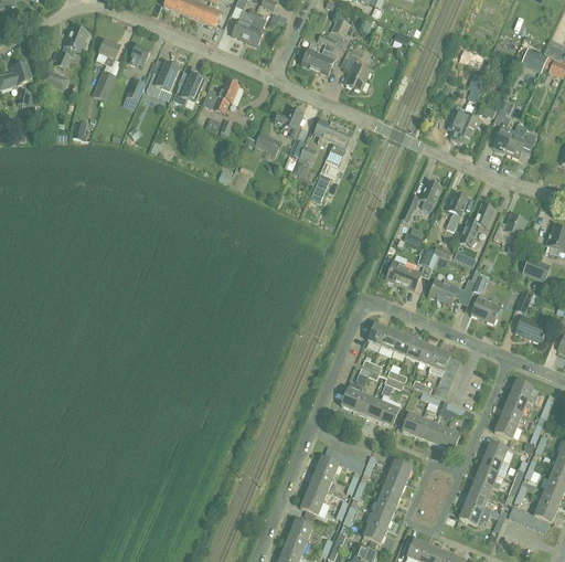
[(0,0),(0,9),(17,6),(16,0),(0,0)]
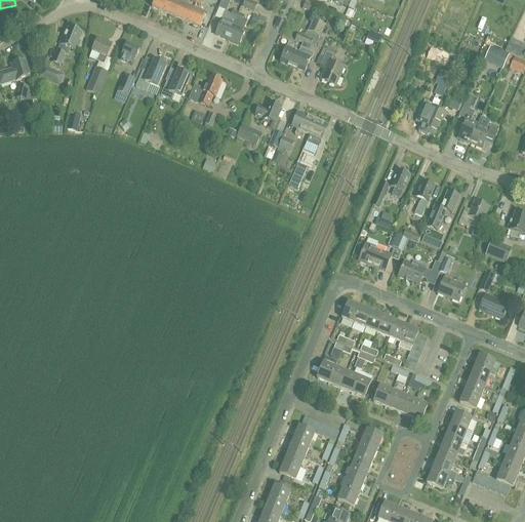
[(153,0),(152,5),(163,10),(167,0),(153,0)]
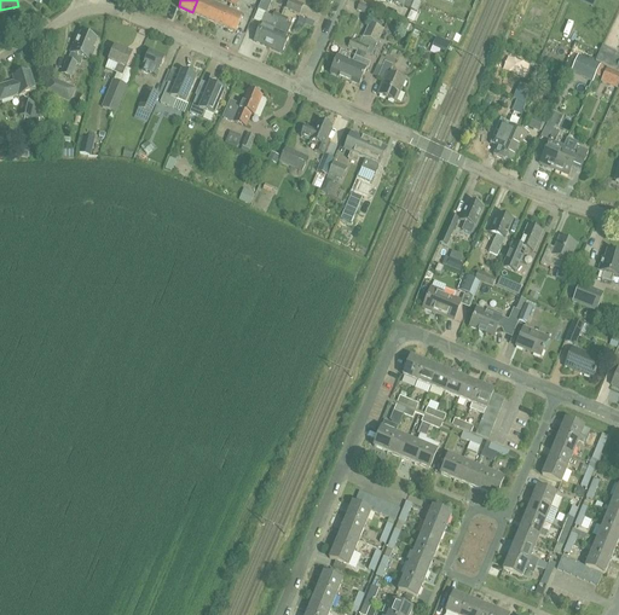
[(197,0),(192,12),(207,18),(214,1),(210,0),(197,0)]
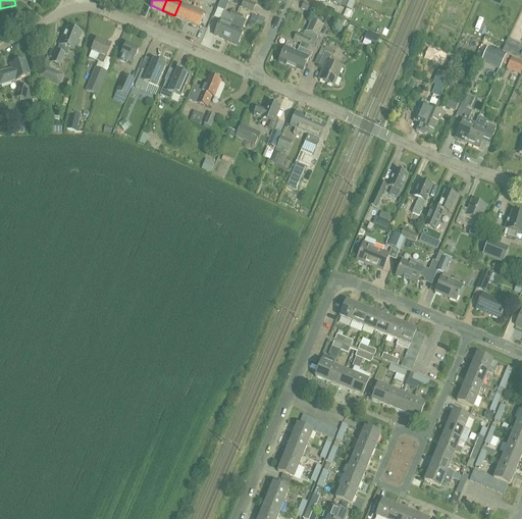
[(219,0),(217,5),(225,8),(228,0),(219,0)]
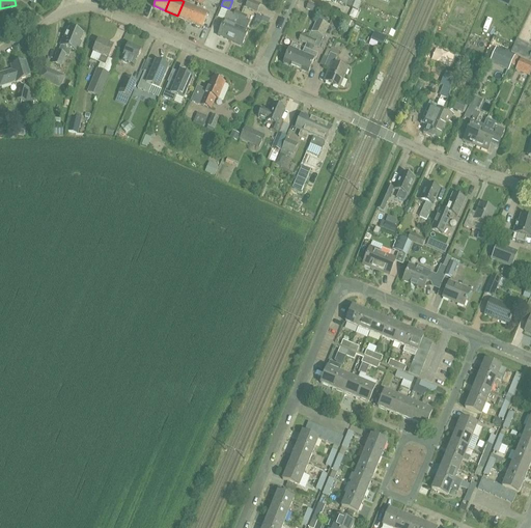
[(247,0),(245,5),(256,10),(260,1),(257,0),(247,0)]
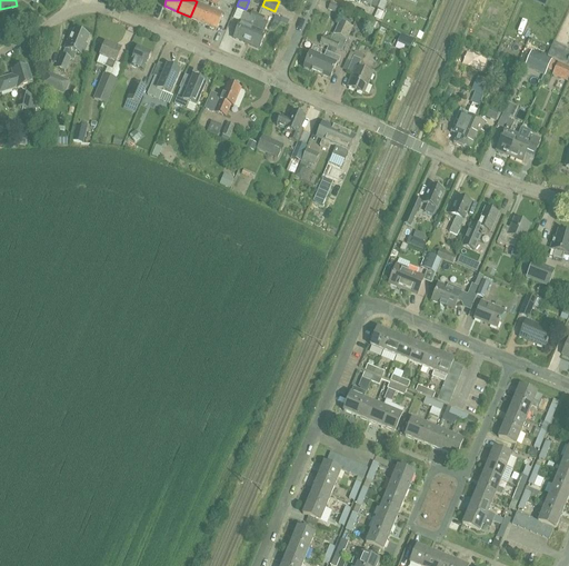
[(328,7),(340,12),(343,5),(333,0),(331,0),(328,7)]
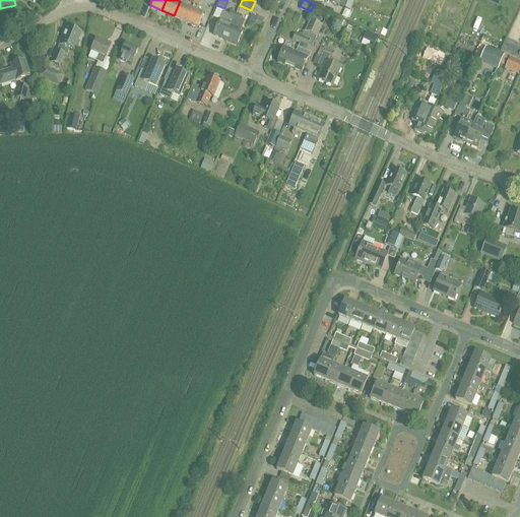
[(174,15),(186,20),(191,7),(180,1),(174,15)]
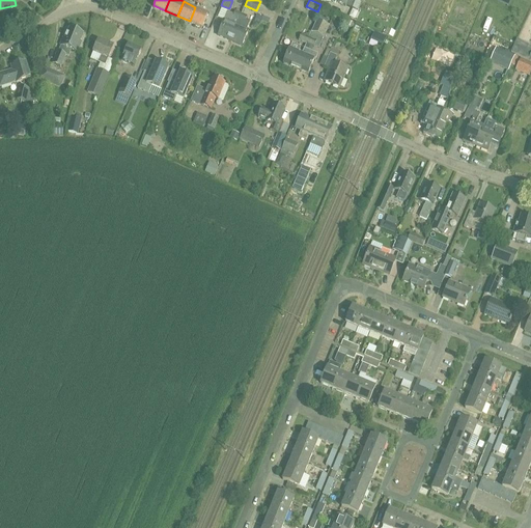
[(190,21),(201,26),(207,12),(195,7),(190,21)]
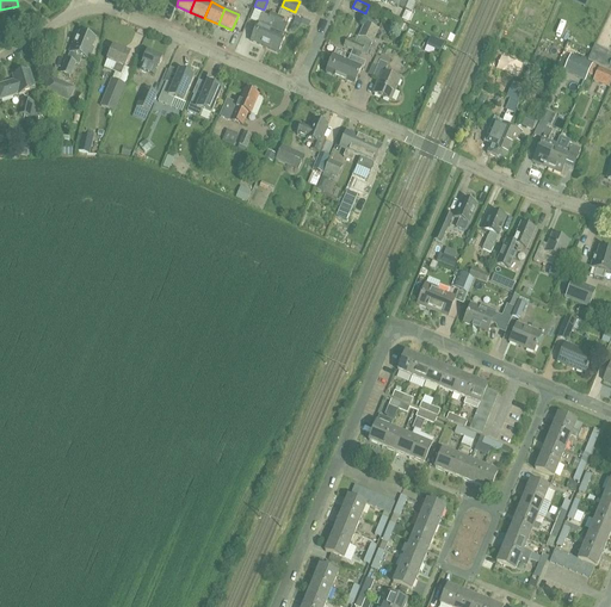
[(258,20),(251,37),(264,43),(278,12),(270,10),(269,13),(261,11),(258,20)]
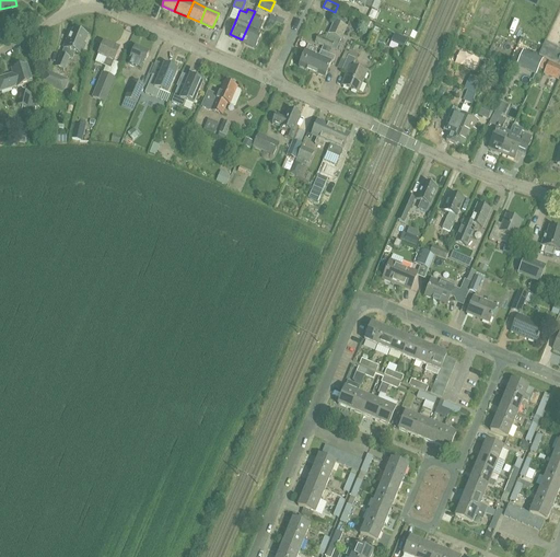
[(255,11),(242,39),(255,45),(261,30),(259,30),(263,21),(258,19),(260,14),(255,11)]
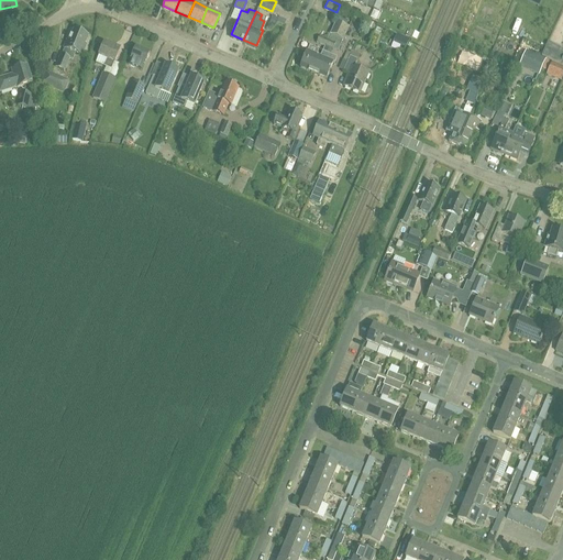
[(349,24),(335,19),(330,31),(343,36),(349,24)]
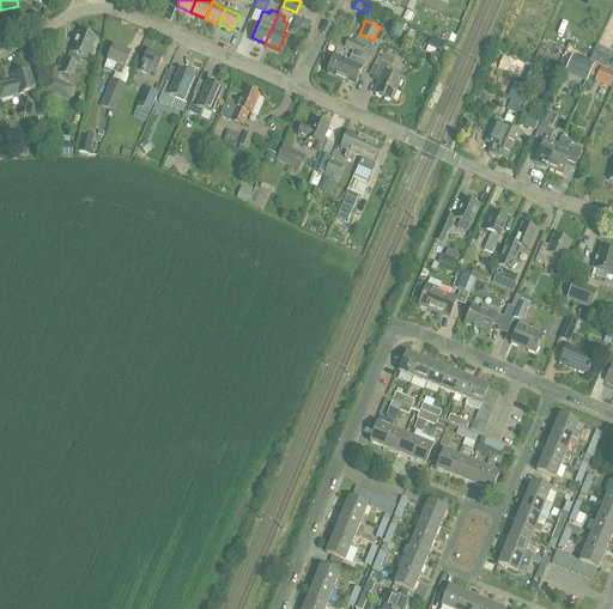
[(443,35),(453,40),(455,35),(456,35),(456,34),(451,31),(445,29),(443,35)]
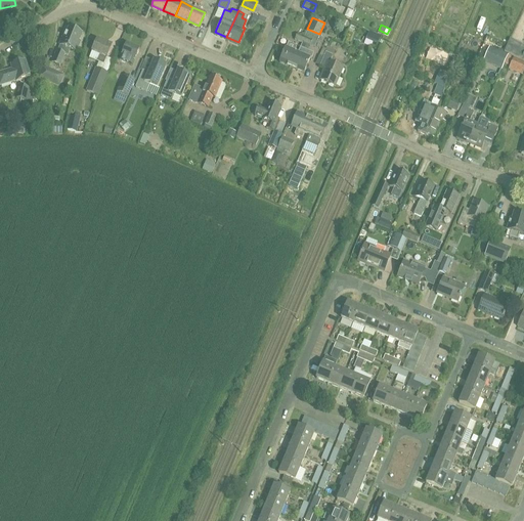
[(51,59),(60,63),(66,52),(68,53),(71,46),(77,49),(81,39),(79,39),(82,31),(69,26),(64,35),(63,34),(60,42),(57,48),(56,48),(51,59)]
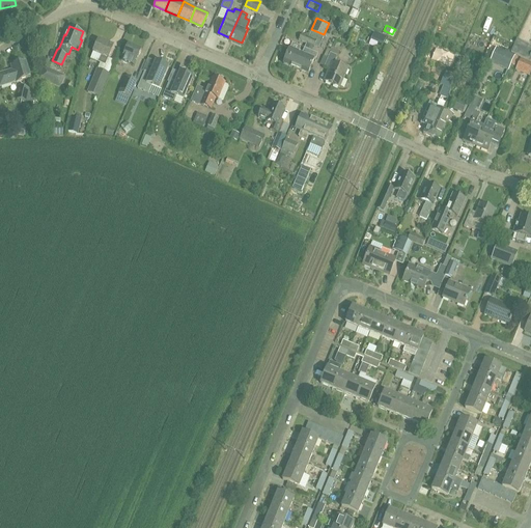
[(302,31),(299,37),(306,40),(309,34),(302,31)]
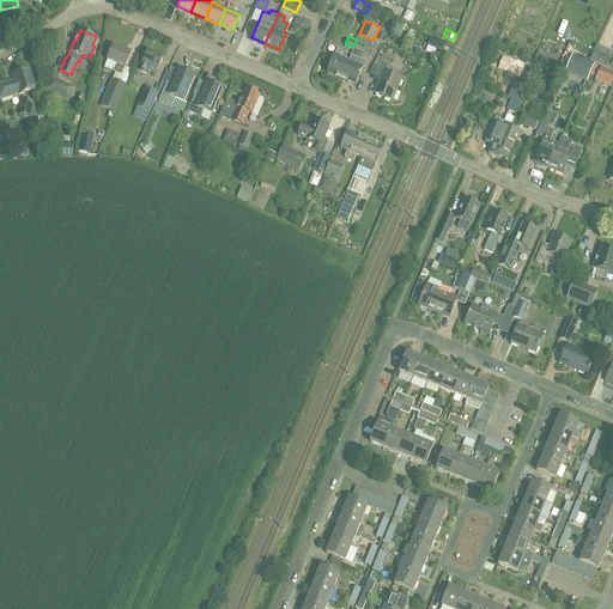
[(442,49),(445,40),(439,36),(435,46),(442,49)]
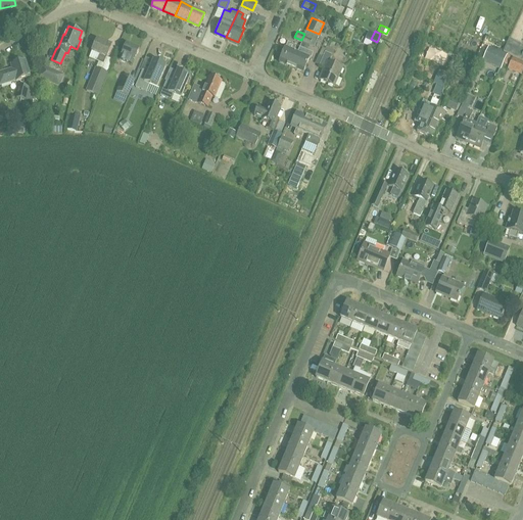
[(304,34),(301,40),(310,43),(312,37),(304,34)]
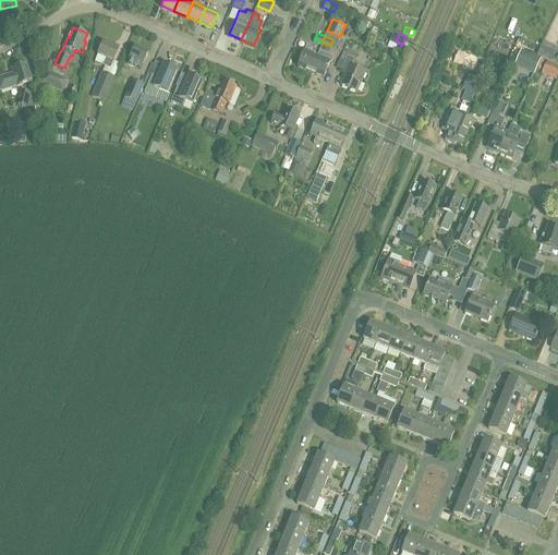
[(557,45),(543,39),(537,52),(555,60),(557,52),(557,45)]
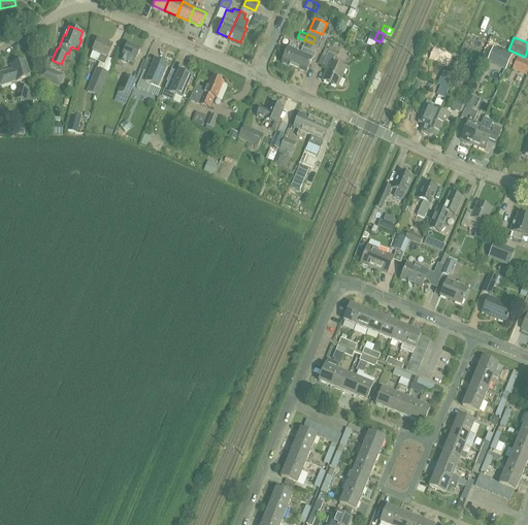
[(98,59),(105,62),(112,44),(98,38),(93,50),(100,53),(98,59)]
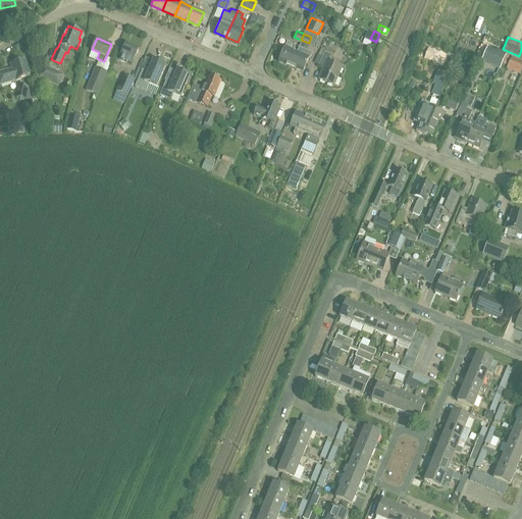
[(278,60),(291,65),(297,50),(296,50),(294,48),(296,43),(288,40),(278,60)]
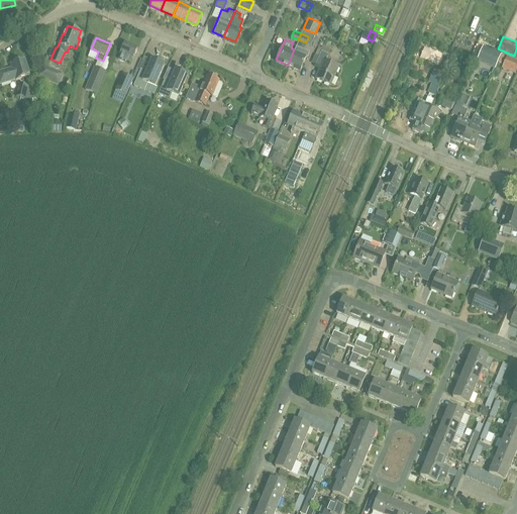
[(117,57),(130,63),(137,46),(124,40),(117,57)]
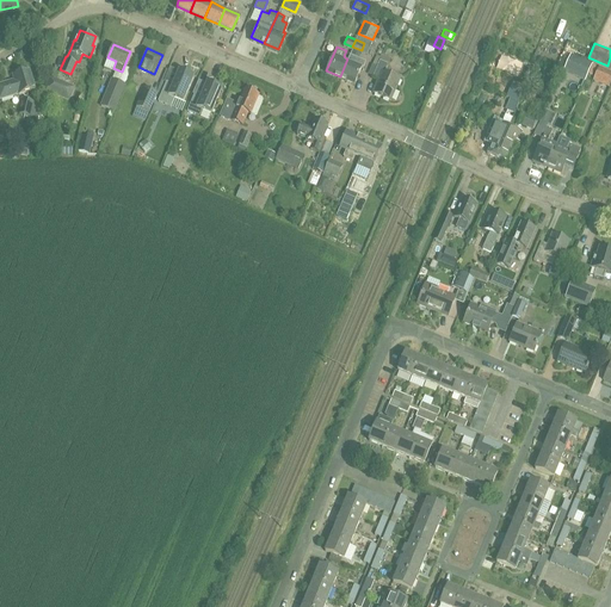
[(372,90),(390,98),(400,76),(384,70),(390,56),(382,51),(382,53),(378,51),(374,62),(377,63),(372,74),(378,76),(372,90)]
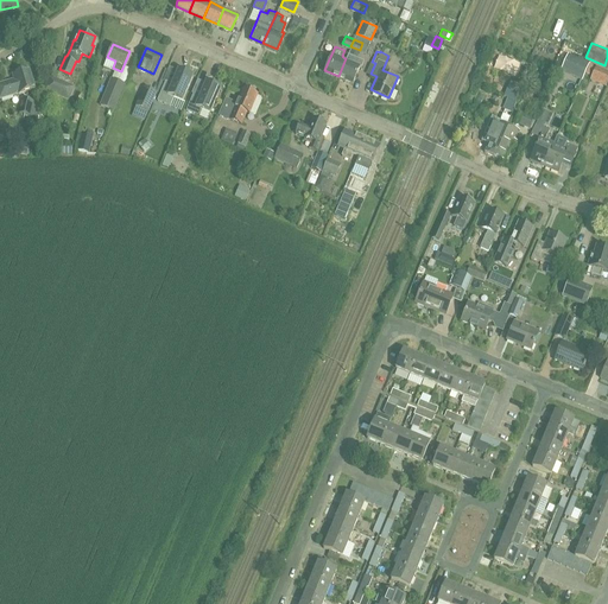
[(559,69),(582,78),(589,61),(568,51),(559,69)]
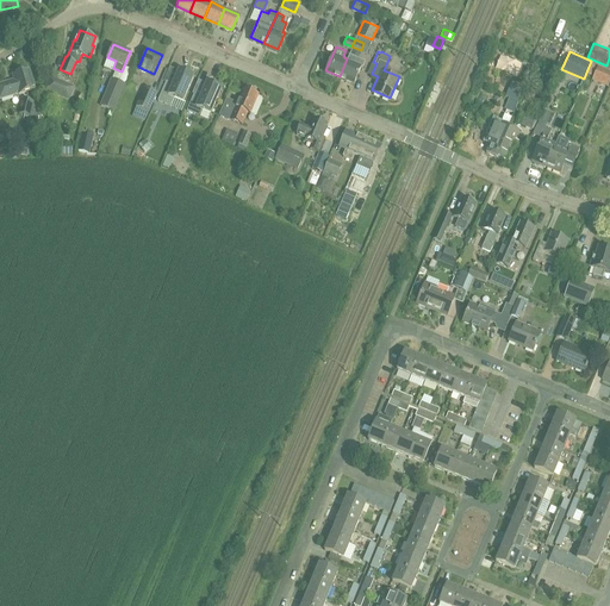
[(340,76),(353,82),(361,64),(362,64),(365,58),(354,54),(353,55),(348,52),(346,58),(347,58),(340,76)]
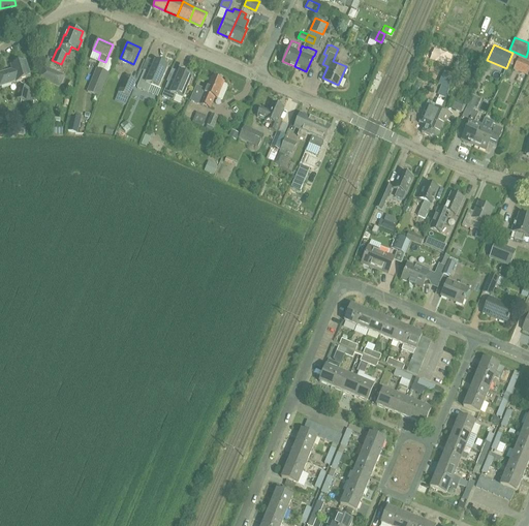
[(528,67),(528,60),(519,56),(514,67),(527,73),(528,67)]
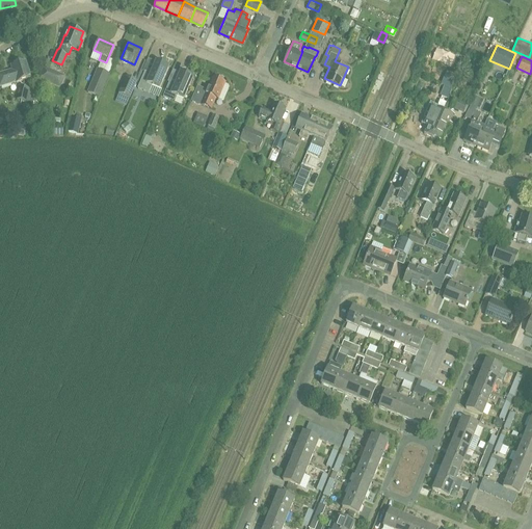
[(0,71),(0,84),(16,79),(16,81),(30,76),(25,58),(10,63),(12,68),(0,71)]
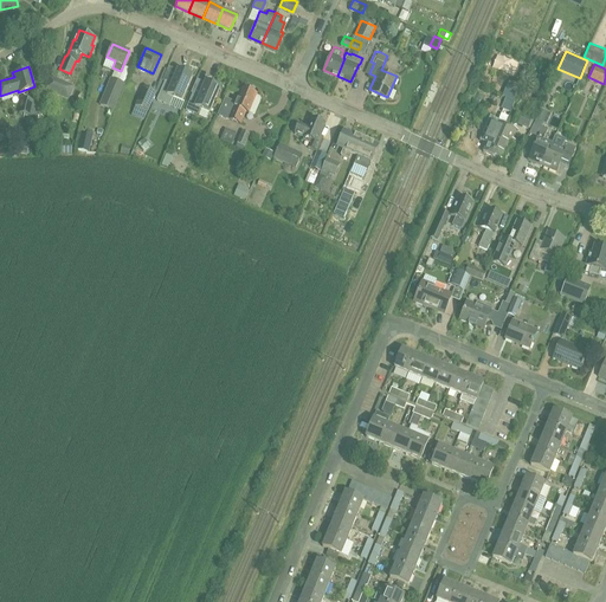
[(156,97),(167,103),(169,102),(173,95),(181,98),(192,73),(178,68),(172,82),(165,78),(156,97)]
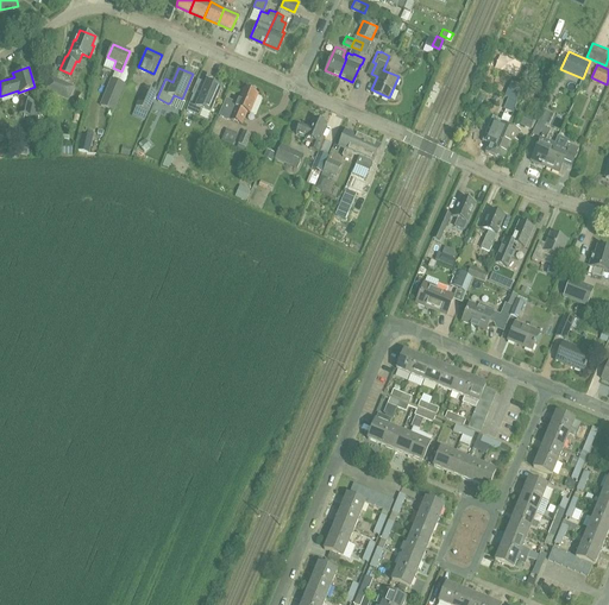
[(44,87),(69,98),(75,83),(50,74),(44,87)]
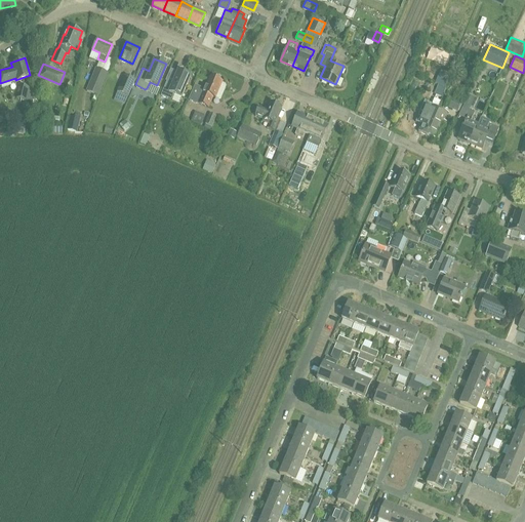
[(86,88),(98,93),(101,90),(108,71),(95,66),(86,88)]
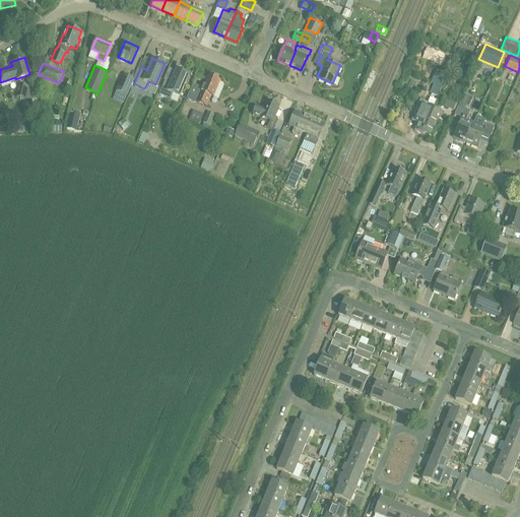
[(159,92),(169,97),(170,95),(172,91),(179,94),(188,73),(176,68),(171,80),(166,78),(159,92)]
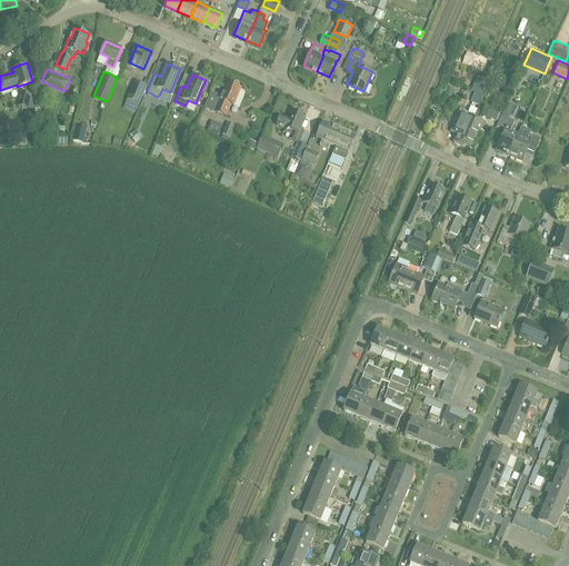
[(487,81),(476,77),(471,88),(482,92),(487,81)]
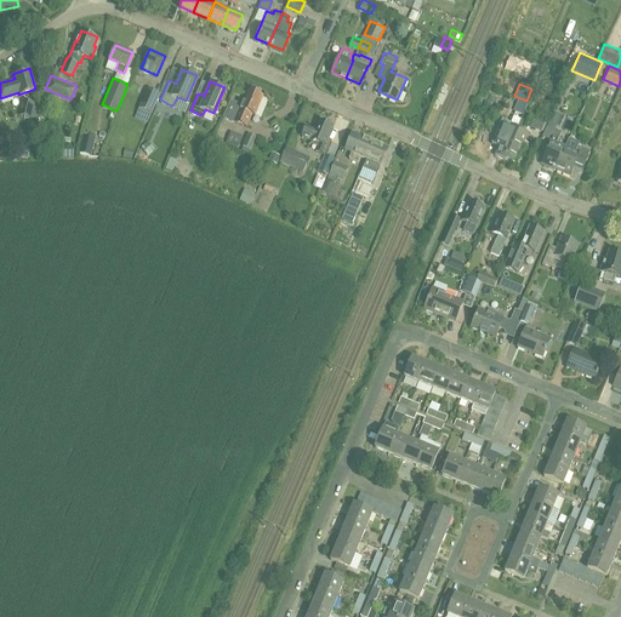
[(138,106),(152,112),(160,92),(147,86),(138,106)]
